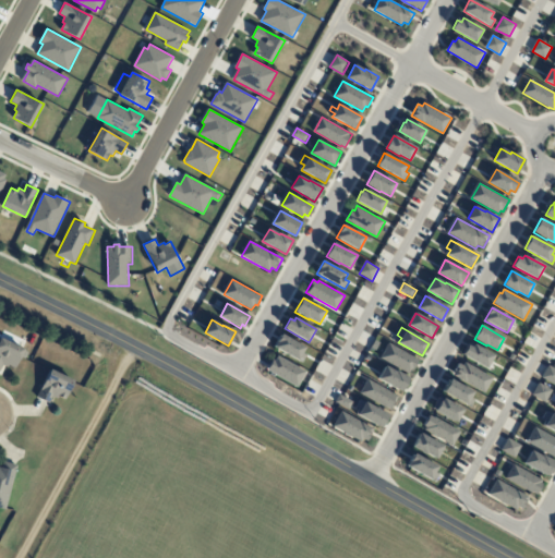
[(282,334),(275,347),(303,363),(308,355),(303,353),(306,348),(282,334)]
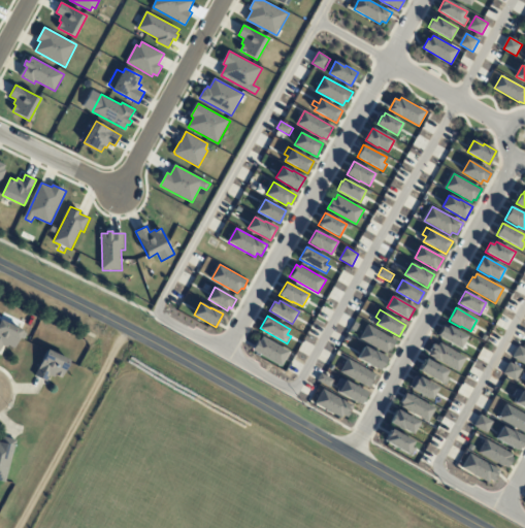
[(0,324),(2,320),(28,333),(25,339),(21,337),(15,348),(9,345),(8,348),(3,345),(0,352),(0,324)]
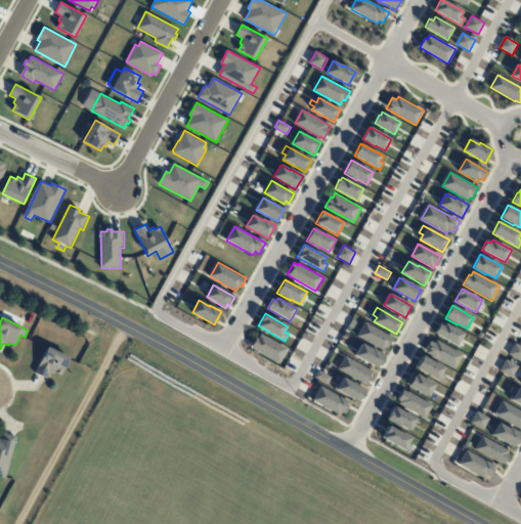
[(357,321),(354,330),(349,326),(353,319),(357,321)]
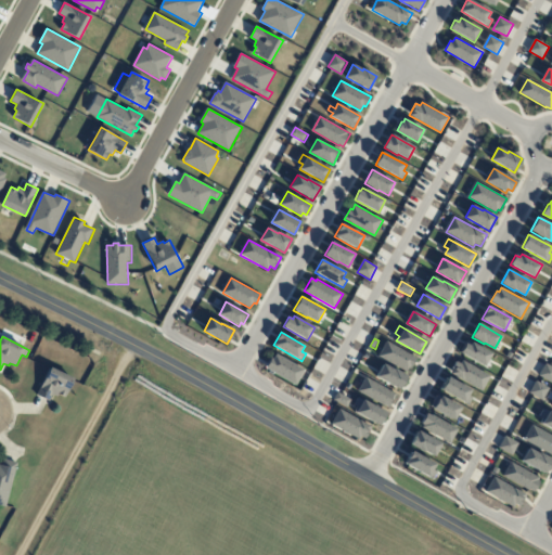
[(387,341),(379,357),(407,372),(410,366),(411,368),(416,358),(387,341)]
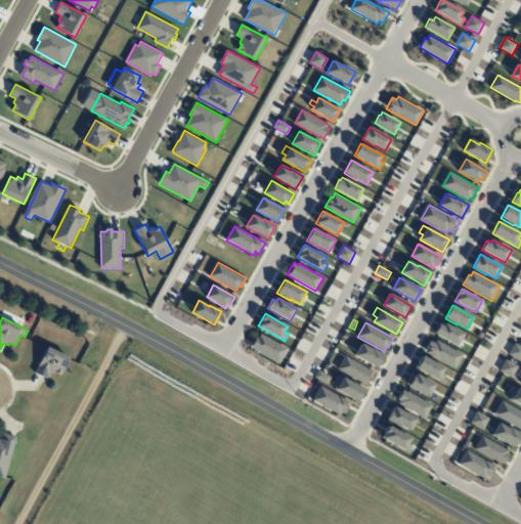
[(445,323),(443,326),(440,324),(435,334),(458,346),(464,334),(445,323)]
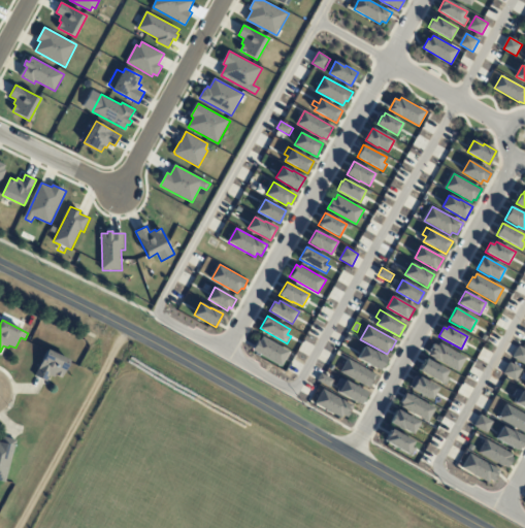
[(264,337),(261,341),(259,340),(254,351),(283,366),(291,352),(264,337)]
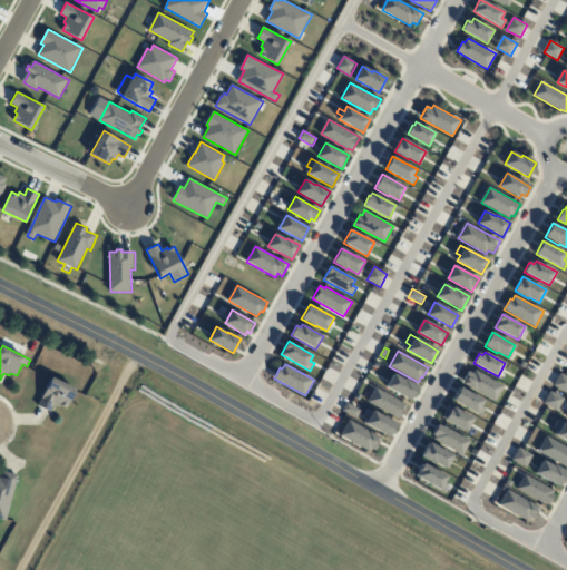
[(477,370),(475,374),(469,371),(462,383),(496,402),(505,386),(477,370)]
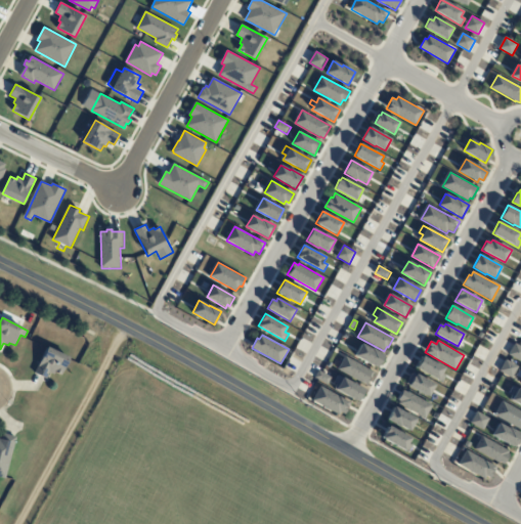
[(510,354),(516,343),(520,345),(520,360),(510,354)]
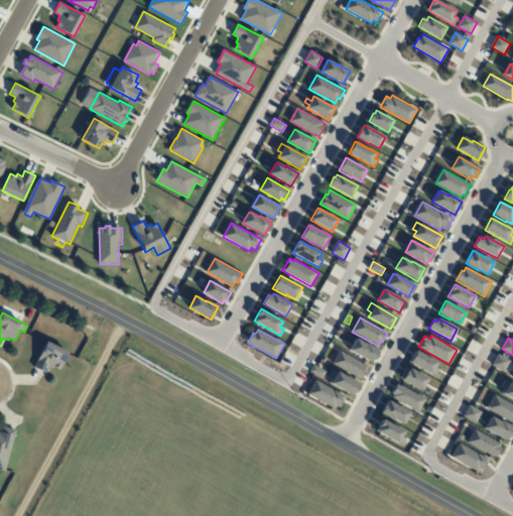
[(357,339),(350,350),(371,363),(379,350),(366,343),(366,344),(357,339)]
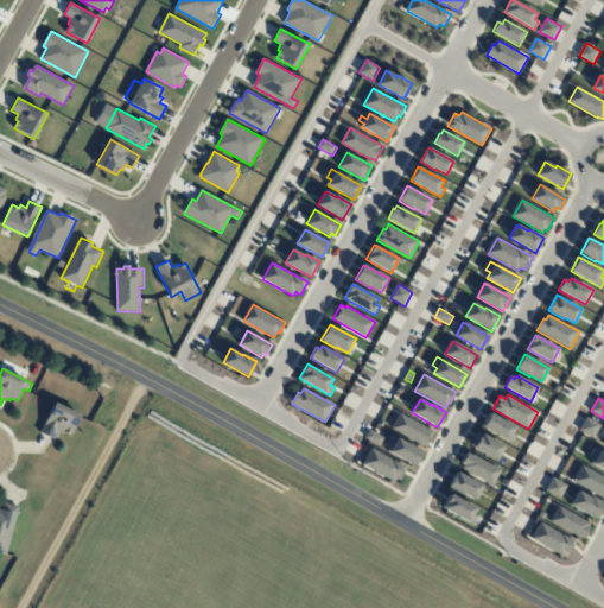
[(56,403),(42,434),(55,439),(58,432),(64,435),(65,432),(71,436),(82,415),(56,403)]
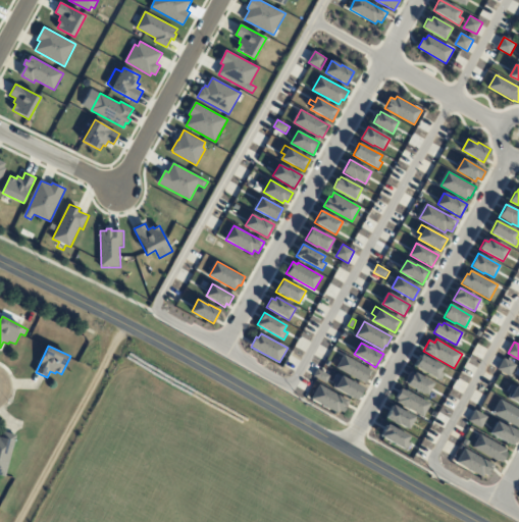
[(373,371),(366,382),(362,380),(361,381),(338,368),(345,355),(373,371)]
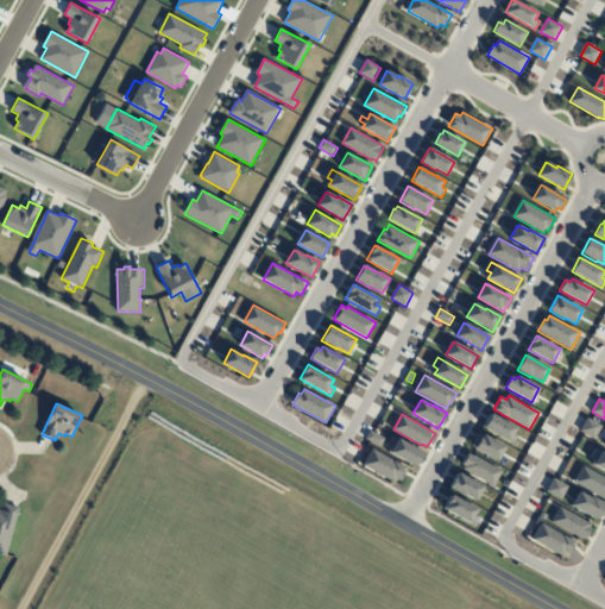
[(492,414),(484,428),(514,445),(518,437),(515,434),(518,428),(492,414)]
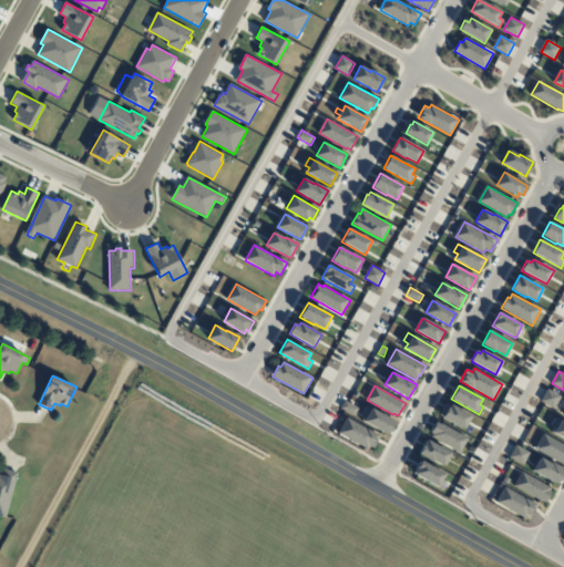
[(542,402),(549,390),(562,397),(555,410),(542,402)]
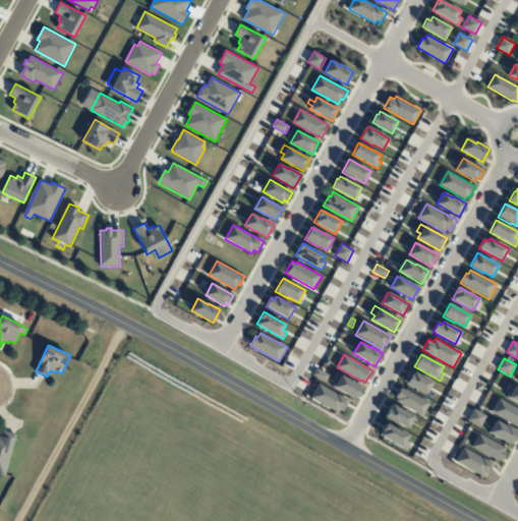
[(330,375),(326,383),(313,375),(318,368),(330,375)]
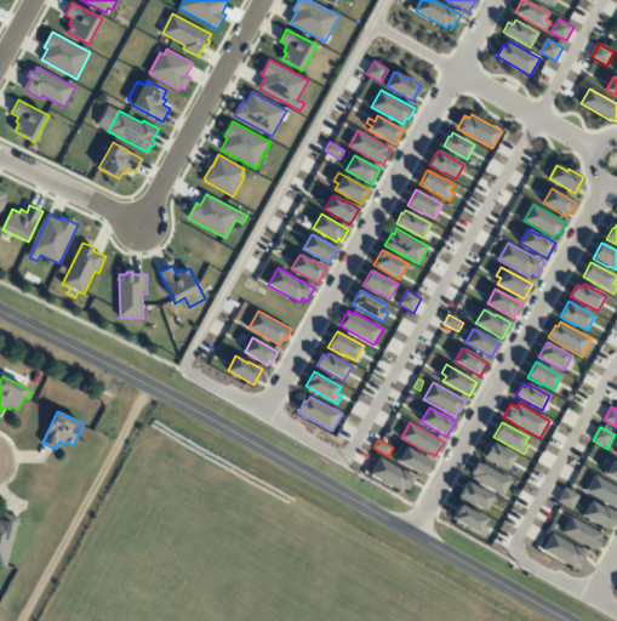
[(490,442),(486,450),(487,451),(485,457),(508,469),(515,456),(490,442)]
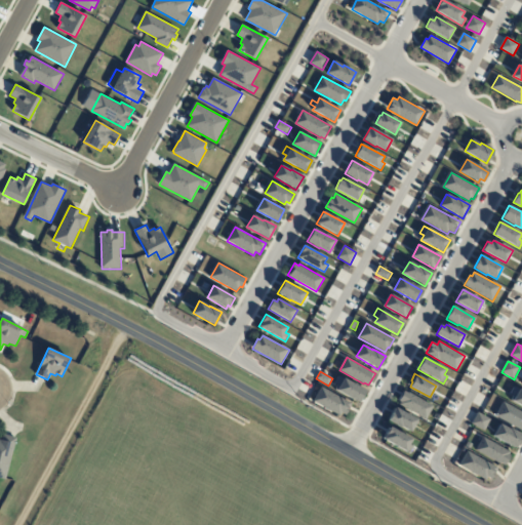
[(339,375),(335,384),(339,386),(336,390),(358,403),(366,390),(339,375)]
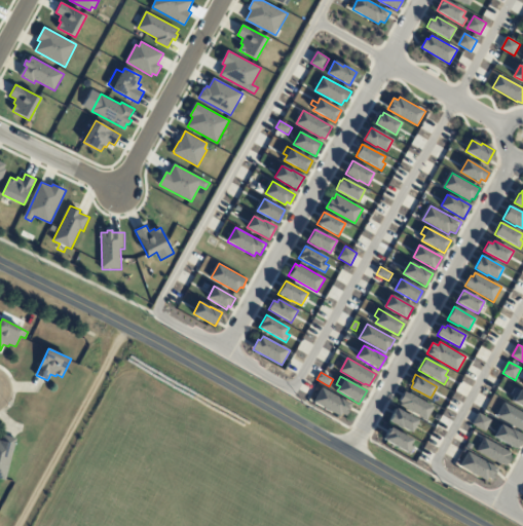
[(522,389),(517,386),(512,395),(517,398),(515,402),(522,406),(522,389)]
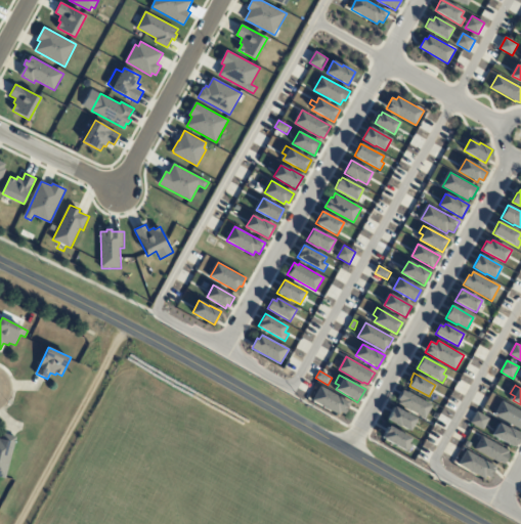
[(321,386),(313,400),(340,415),(341,411),(345,415),(352,403),(321,386)]
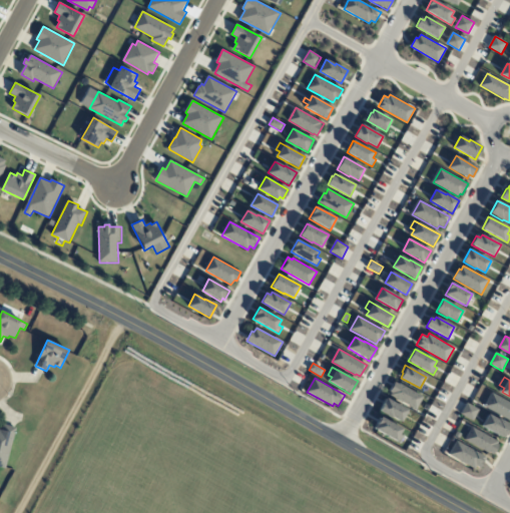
[(400,383),(399,385),(396,383),(391,392),(393,393),(391,395),(417,410),(425,397),(400,383)]
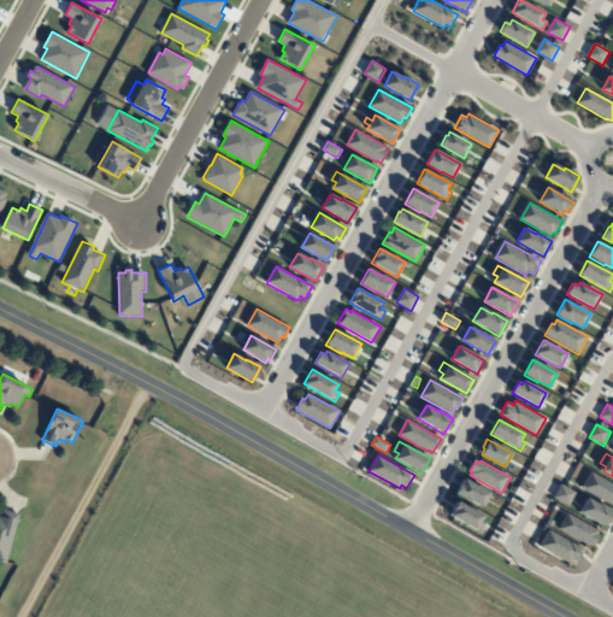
[(612,482),(593,471),(582,489),(612,505),(612,482)]
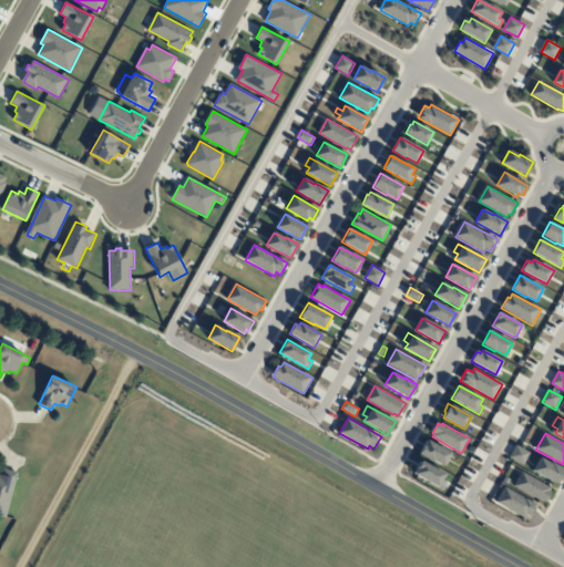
[(428,440),(420,454),(433,462),(434,461),(444,466),(451,453),(428,440)]
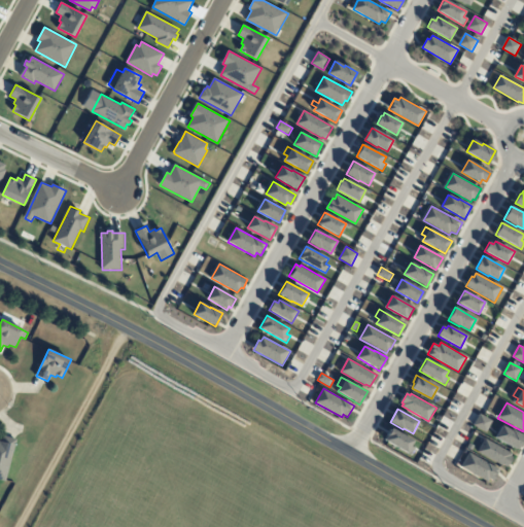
[(493,421),(487,432),(475,425),(481,414),(493,421)]
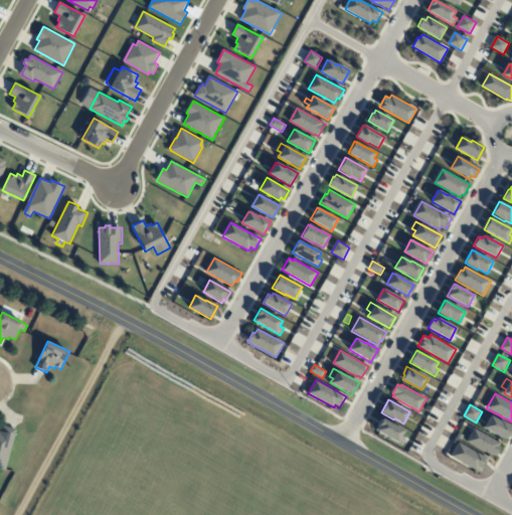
[(491,415),(484,427),(506,440),(511,431),(511,425),(500,419),(500,420),(491,415)]
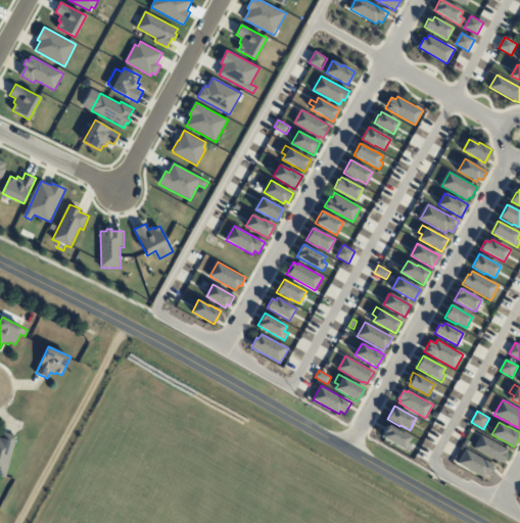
[(389,425),(382,437),(409,453),(413,444),(409,443),(412,438),(389,425)]
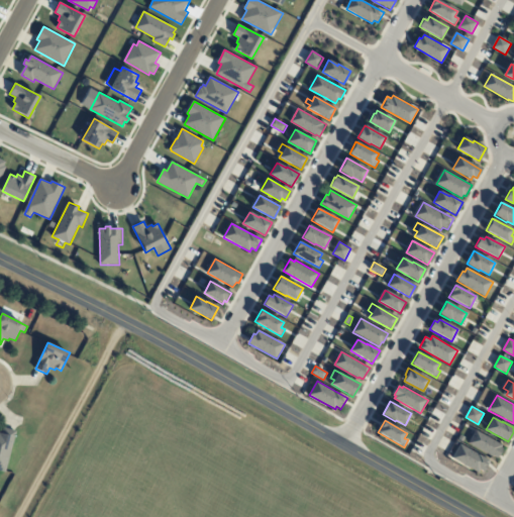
[(18,431),(6,472),(0,470),(0,432),(3,433),(5,427),(18,431)]
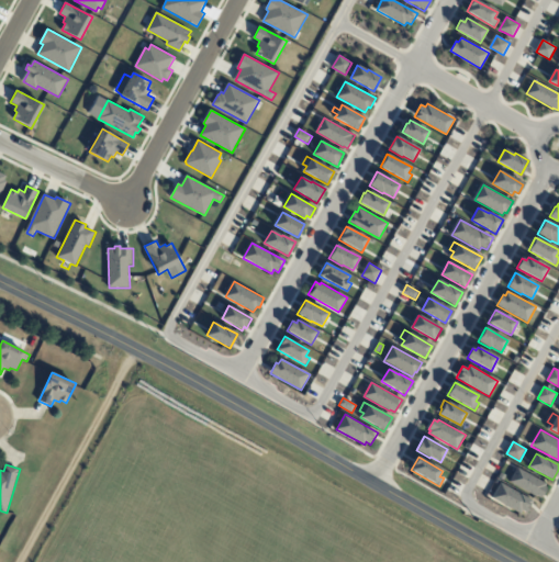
[(518,468),(510,482),(537,497),(537,495),(541,497),(547,487),(546,486),(547,484),(518,468)]
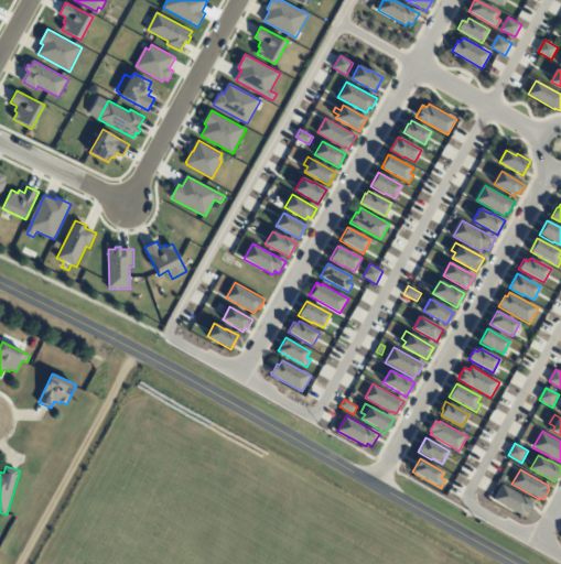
[(503,484),(495,500),(522,514),(525,511),(529,514),(536,503),(526,498),(526,497),(503,484)]
